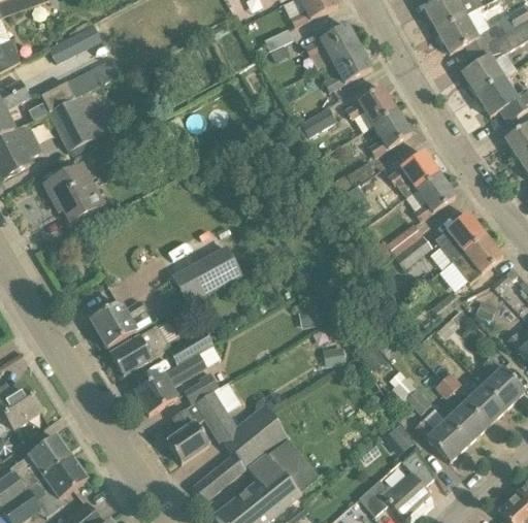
[(337,7),(334,0),(301,0),(306,11),(292,19),(296,28),(337,7)]
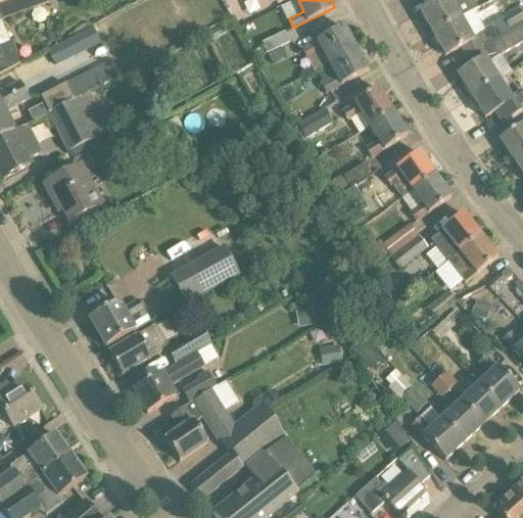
[(434,0),(435,1),(420,9),(432,32),(462,15),(462,14),(473,8),(477,5),(474,0),(434,0)]
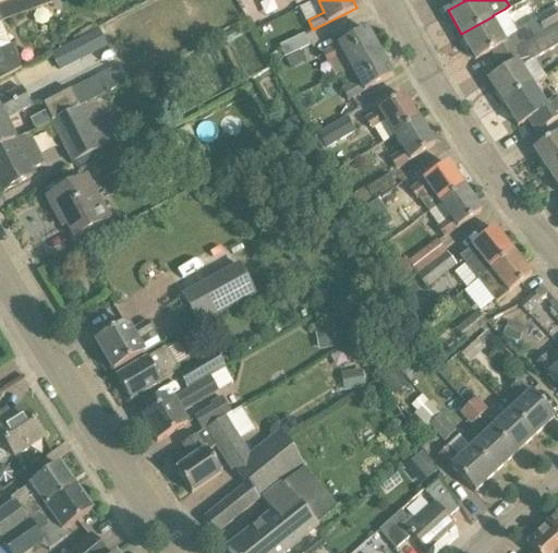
[(535,17),(543,29),(557,21),(557,14),(554,7),(535,17)]
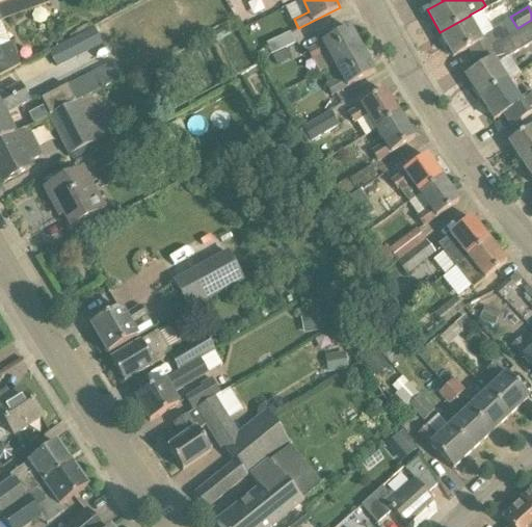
[(474,54),(517,28),(510,17),(493,27),(481,8),(470,15),(470,16),(440,32),(453,55),(469,46),(474,54)]
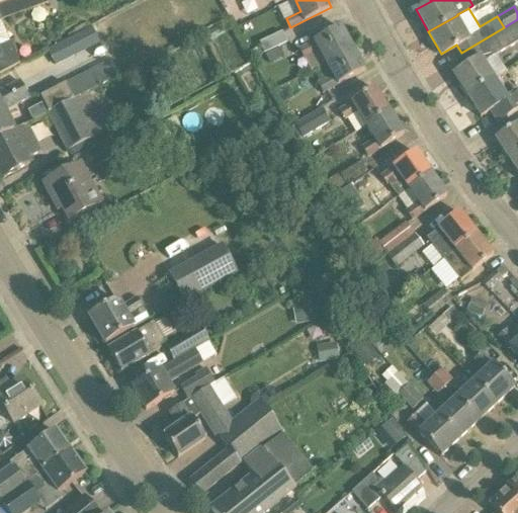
[(461,53),(467,63),(452,73),(466,93),(493,76),(506,68),(495,53),(517,38),(517,19),(504,27),(461,53)]
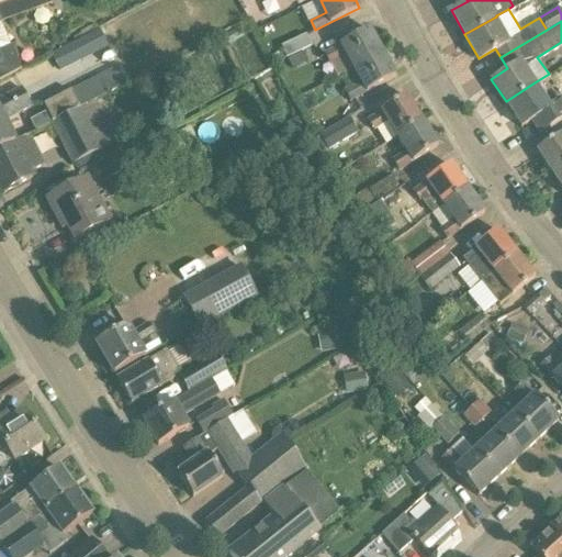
[(353,66),(382,51),(369,26),(325,52),(330,62),(346,53),(353,66)]
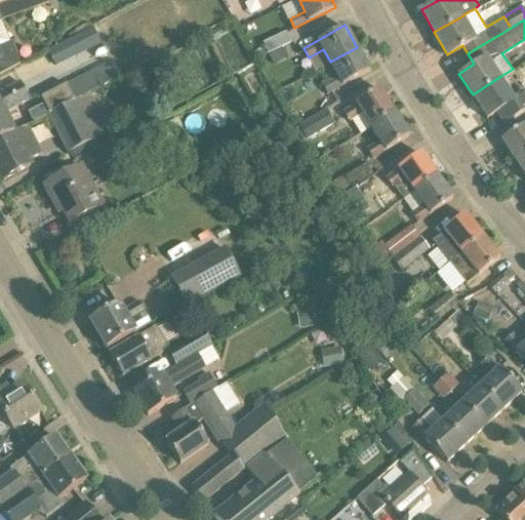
[(91,26),(72,36),(79,49),(98,39),(91,26)]
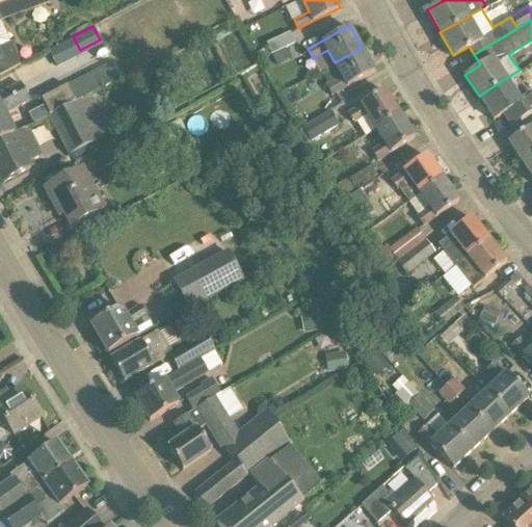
[(294,41),(289,29),(266,41),(271,52),(294,41)]
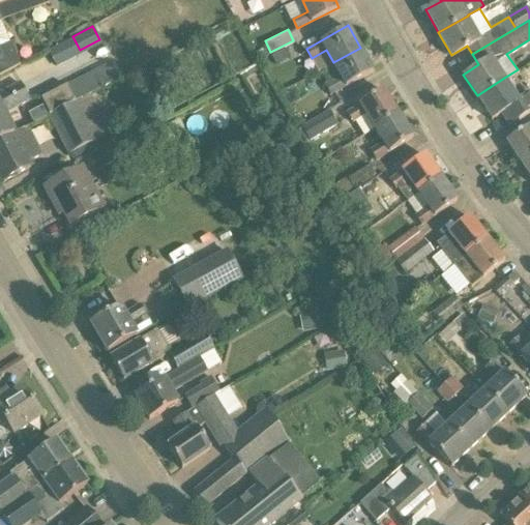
[(0,71),(20,62),(9,39),(0,44),(0,71)]
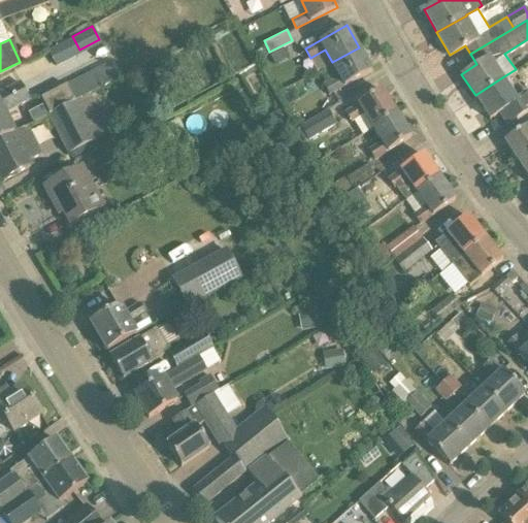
[(274,61),(289,54),(286,45),(271,53),(274,61)]
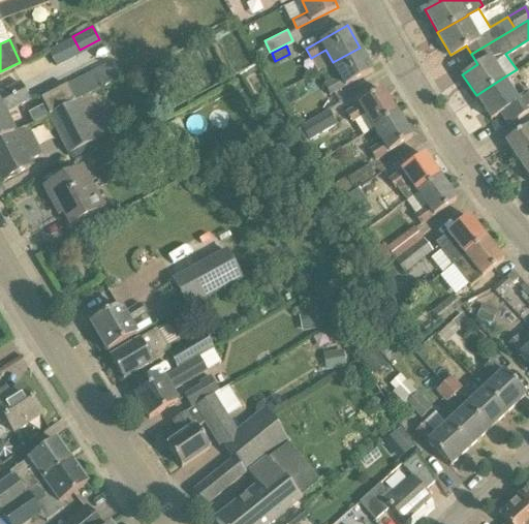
[(372,69),(360,48),(333,62),(340,75),(325,84),(331,92),(372,69)]
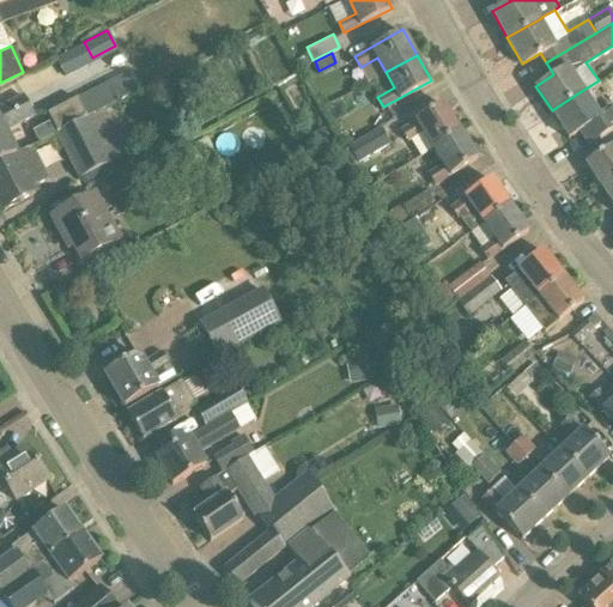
[(127,72),(104,83),(113,101),(135,89),(127,72)]
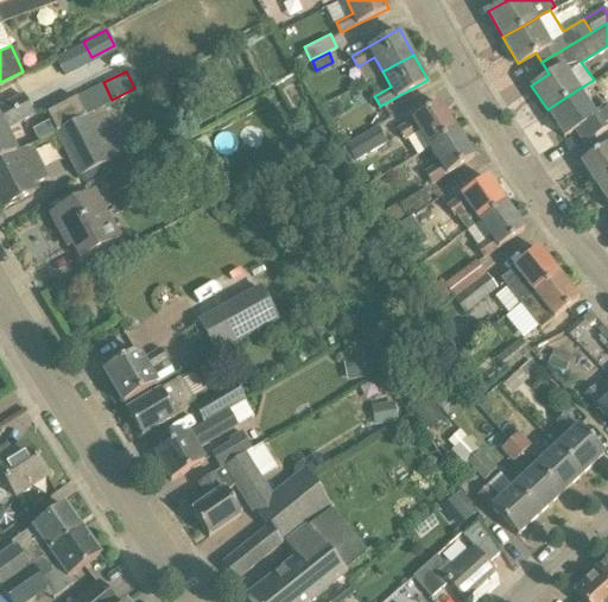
[(607,122),(607,101),(593,112),(578,89),(548,109),(564,134),(582,122),(590,135),(607,122)]
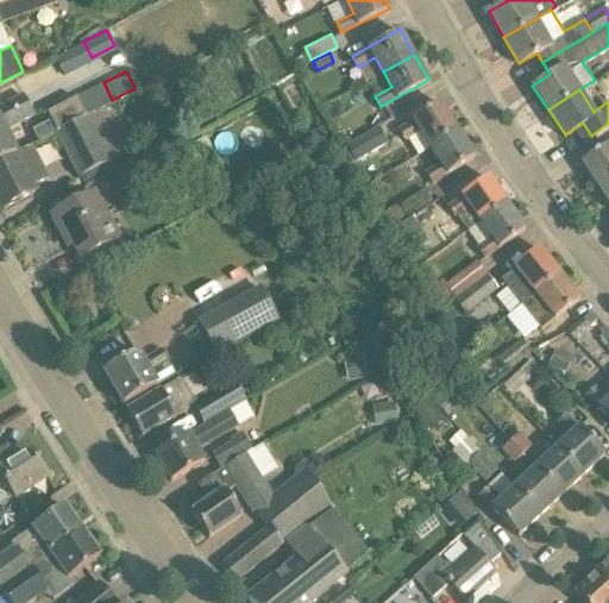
[(0,158),(16,151),(5,129),(36,112),(25,93),(0,106),(0,110),(0,111),(0,110),(0,158)]
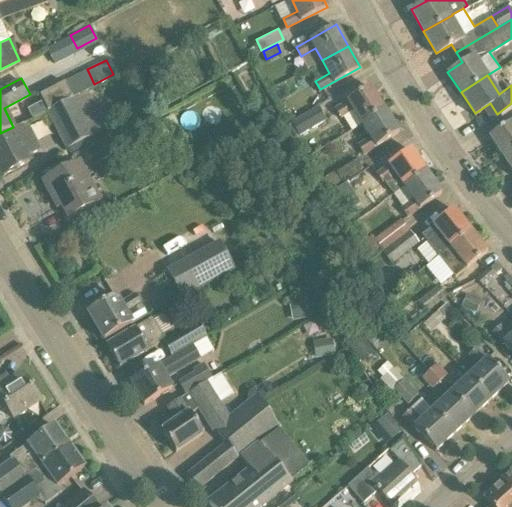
[(74,97),(66,80),(40,92),(43,99),(28,107),(33,117),(49,110),(74,97)]
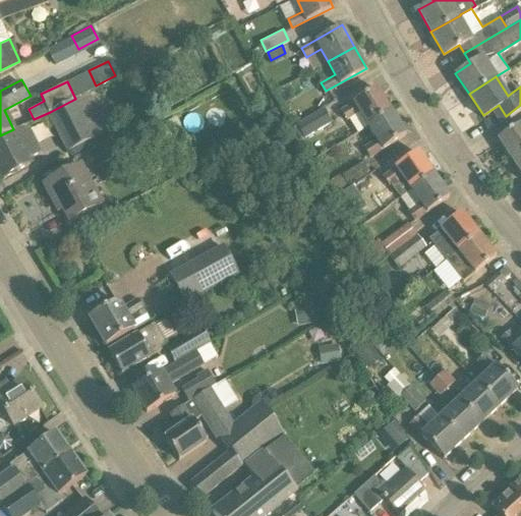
[(377,87),(341,108),(347,117),(359,110),(367,124),(391,109),(377,87)]
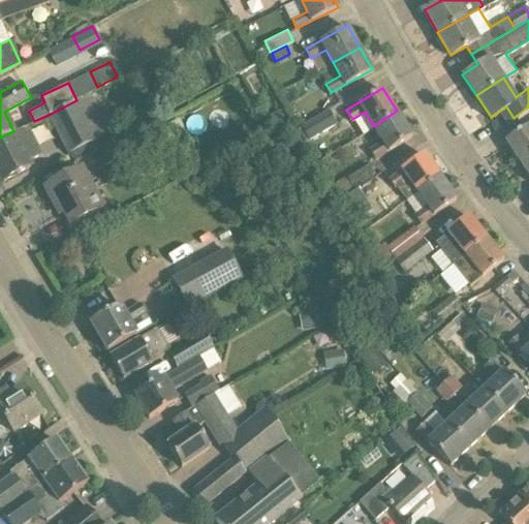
[(76,100),(51,114),(70,152),(96,140),(76,100)]
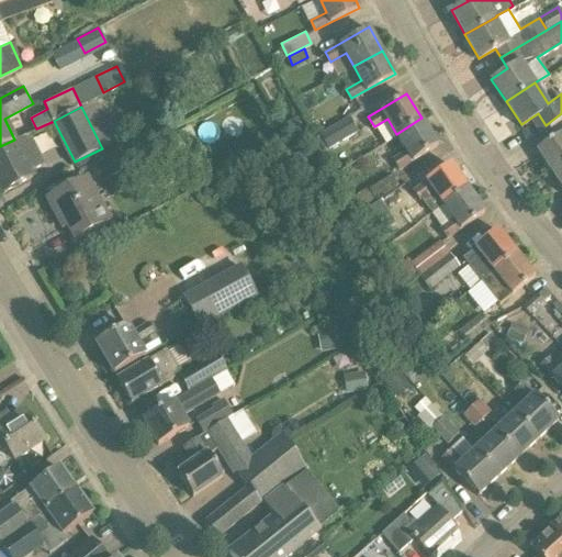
[(298,113),(287,119),(292,130),(303,123),(298,113)]
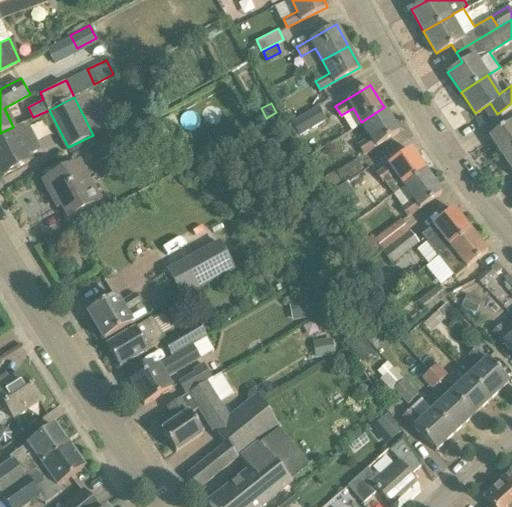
[(325,117),(317,104),(291,119),(299,132),(325,117)]
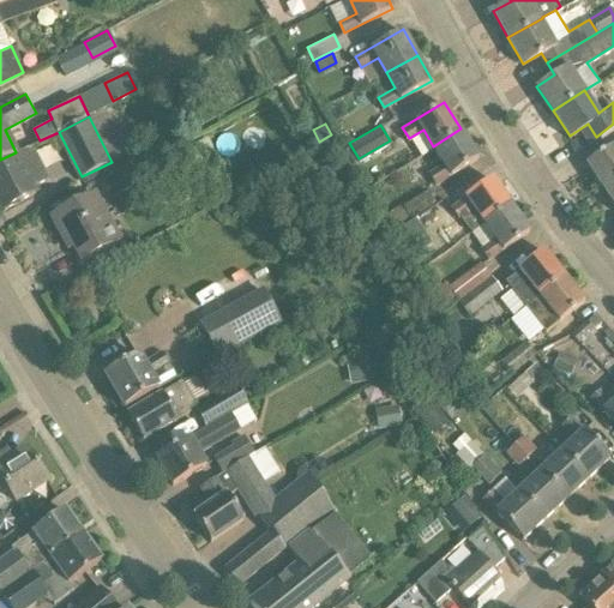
[(433,146),(444,162),(429,172),(437,182),(479,157),(461,128),(433,146)]
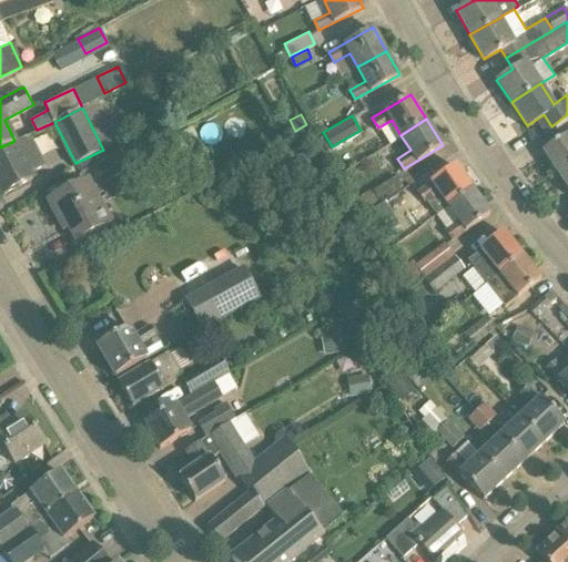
[(567,165),(567,132),(543,149),(558,172),(567,165)]
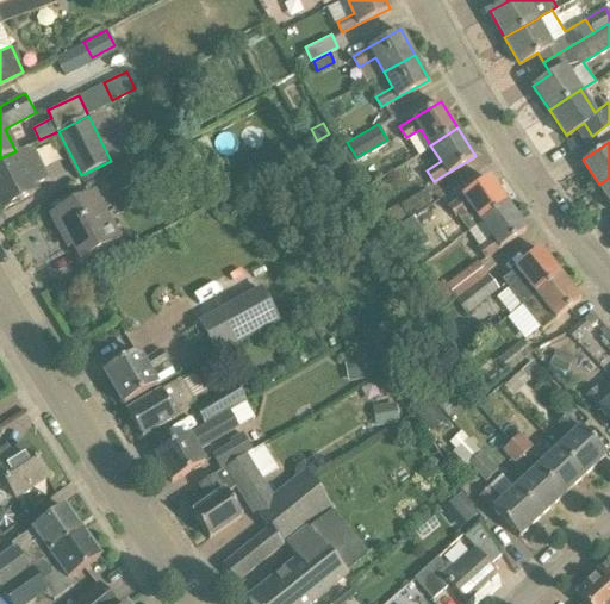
[(49,175),(32,143),(16,151),(0,159),(0,205),(1,207),(36,188),(33,182),(49,175)]
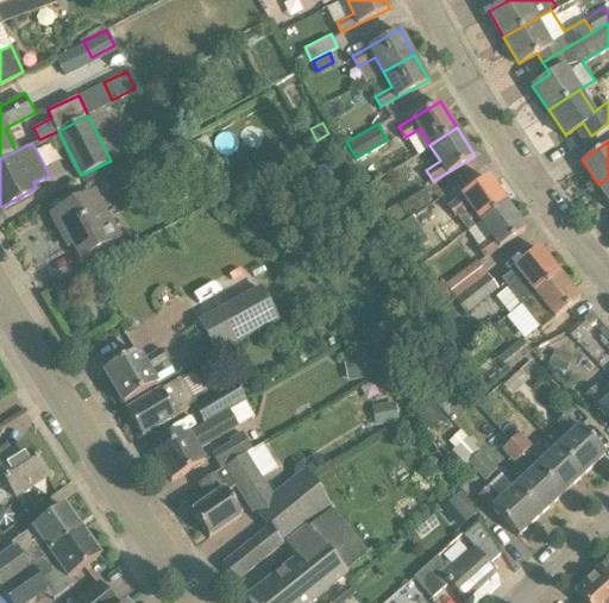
[(163,165),(150,156),(142,169),(155,177),(163,165)]
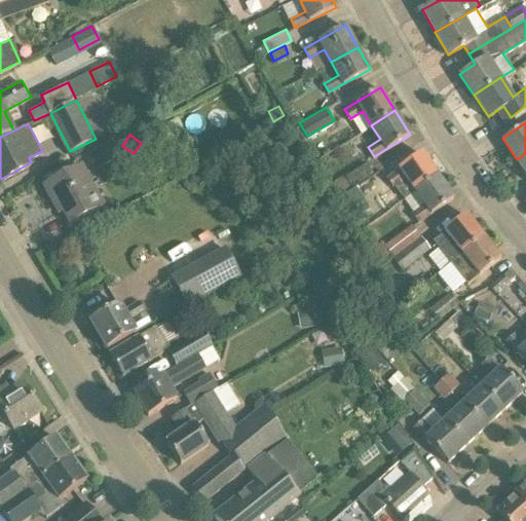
[(438,174),(421,151),(386,176),(393,186),(406,177),(415,190),(438,174)]
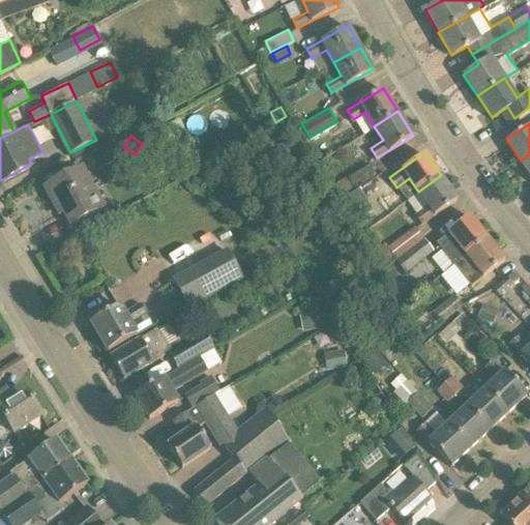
[(529,154),(521,161),(529,175),(529,154)]
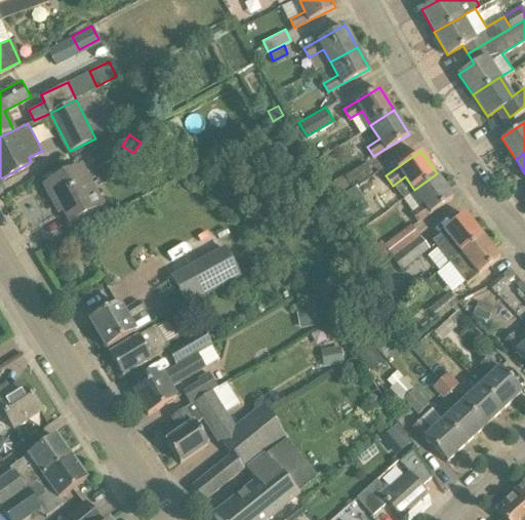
[(82,164),(67,171),(45,183),(55,203),(59,201),(70,221),(103,204),(82,164)]
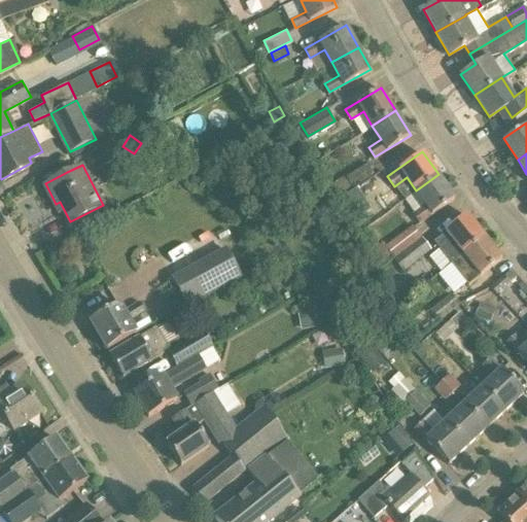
[(438,174),(416,190),(425,204),(413,213),(419,222),(454,197),(438,174)]
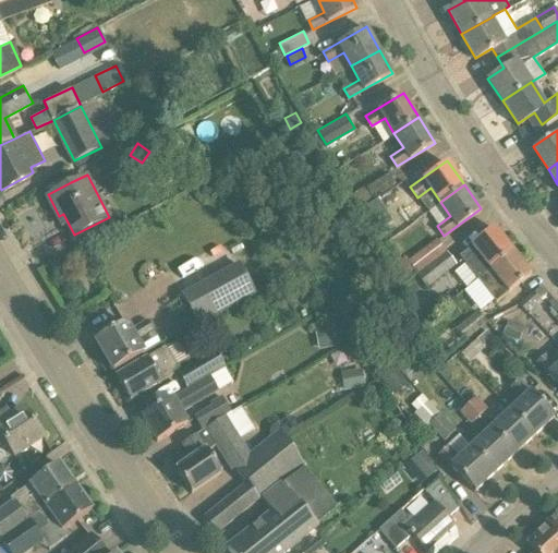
[(377,196),(356,211),(372,233),(392,219),(377,196)]
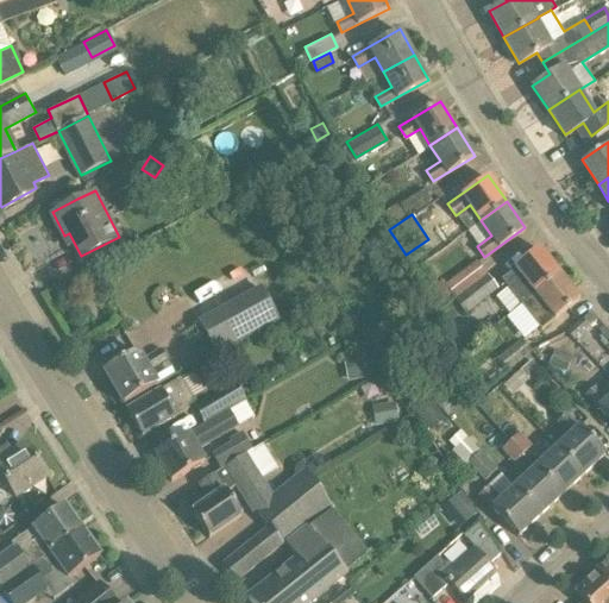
[(521,302),(559,271),(539,246),(501,277),(508,287),(521,302)]
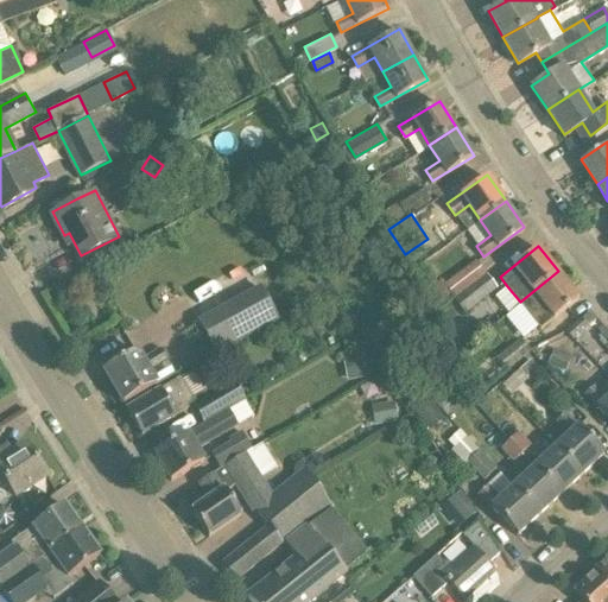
[(486,272),(476,259),(445,283),(442,277),(424,291),(436,306),(453,293),(454,296),(486,272)]
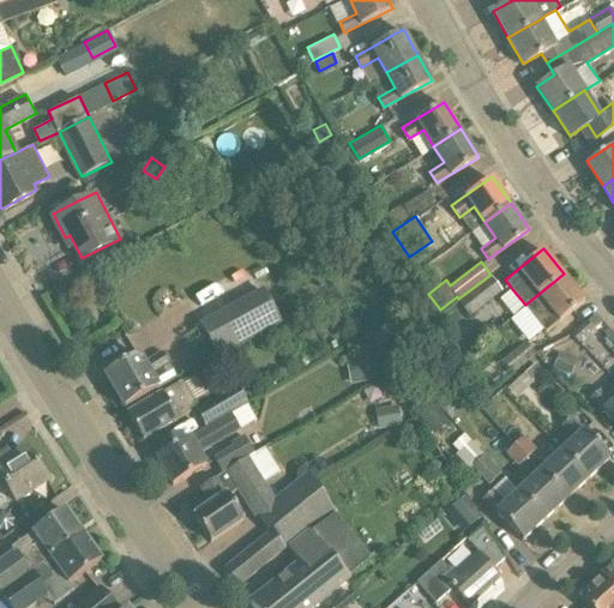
[(564,274),(525,305),(537,320),(546,331),(584,299),(564,274)]
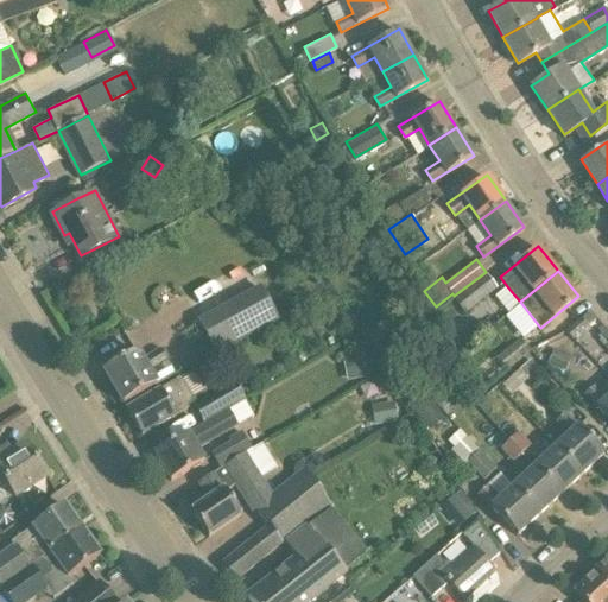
[(486,272),(454,296),(453,297),(464,309),(495,285),(486,272)]
